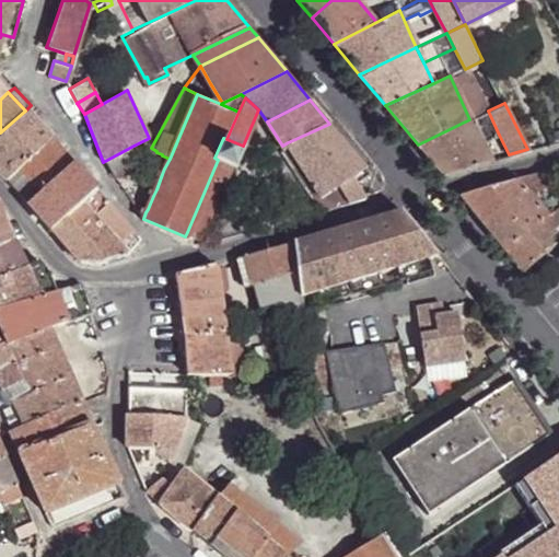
[(49,137),(25,111),(0,132),(0,171),(6,178),(18,167),(49,137)]
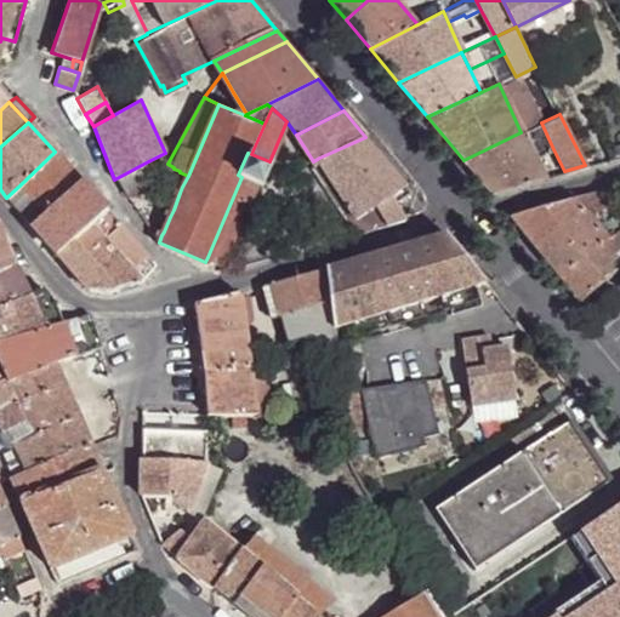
[(532,158),(521,132),(464,160),(490,192),(541,177),(532,158)]
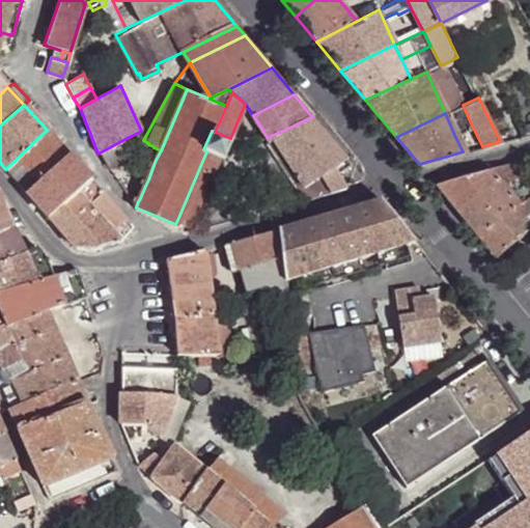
[(326,176),(331,190),(347,185),(339,169),(336,165),(347,159),(312,117),(273,135),(306,185),(326,176)]
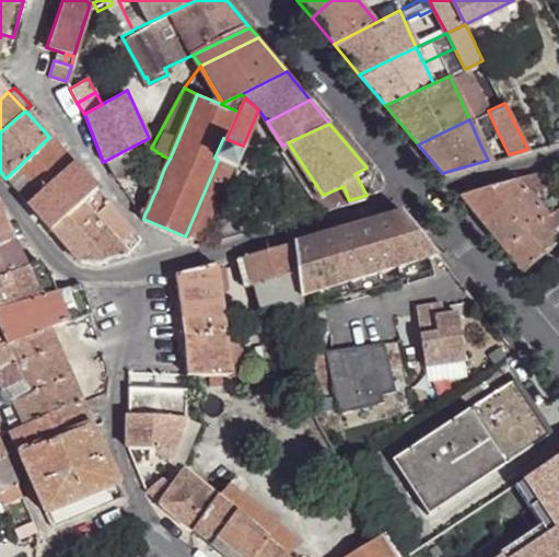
[(488,160),(509,154),(499,135),(479,142),(488,160)]
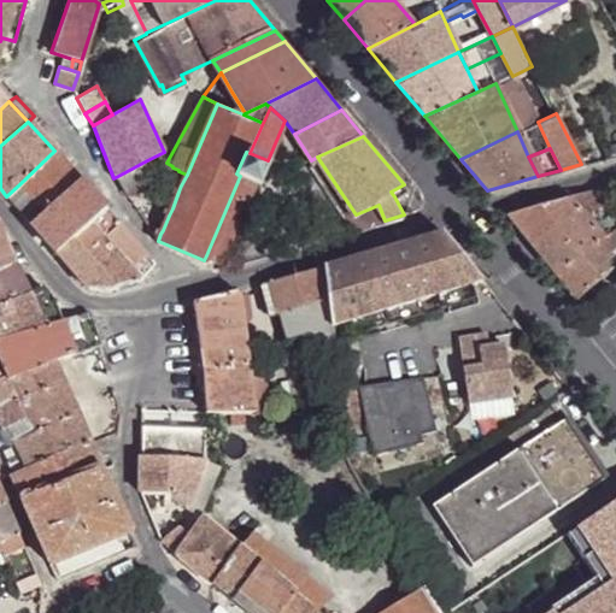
[(78,177),(54,151),(19,184),(36,202),(42,210),(44,210),(78,177)]
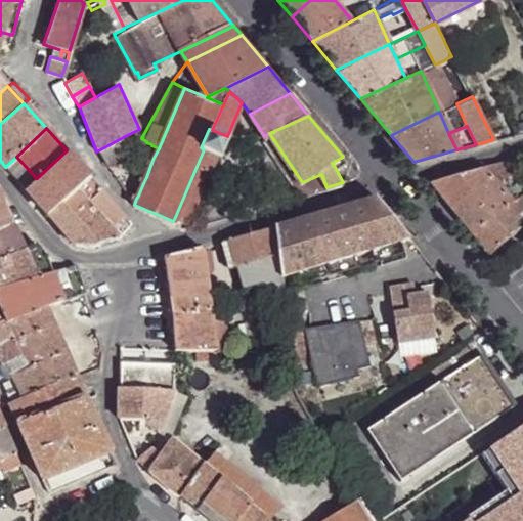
[(204,149),(216,155),(219,156),(227,136),(212,130),(209,129),(201,147),(204,149)]
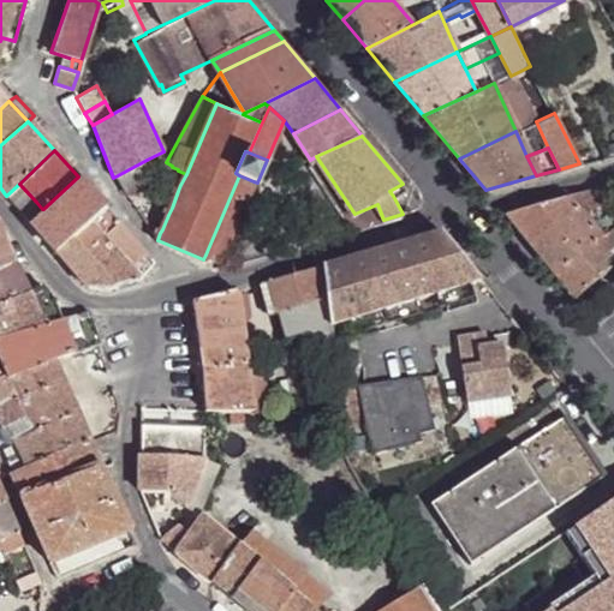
[(307,162),(351,229),(355,214),(316,156),(310,160),(307,162)]
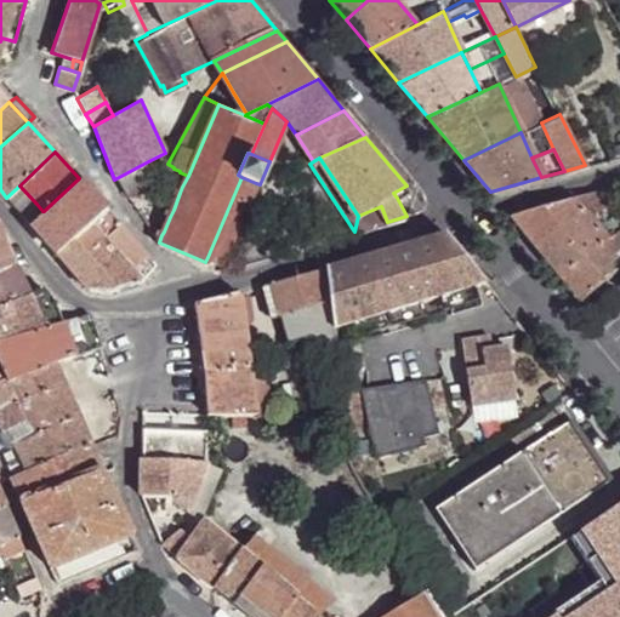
[(114,180),(125,193),(157,176),(148,161),(114,180)]
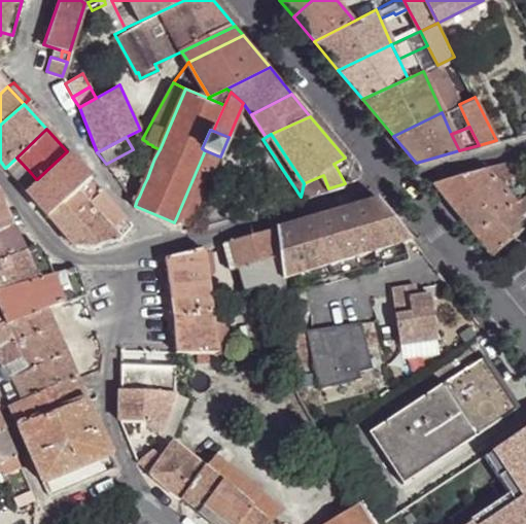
[(176,218),(189,224),(213,172),(218,174),(219,171),(212,167),(217,155),(205,150),(176,218)]
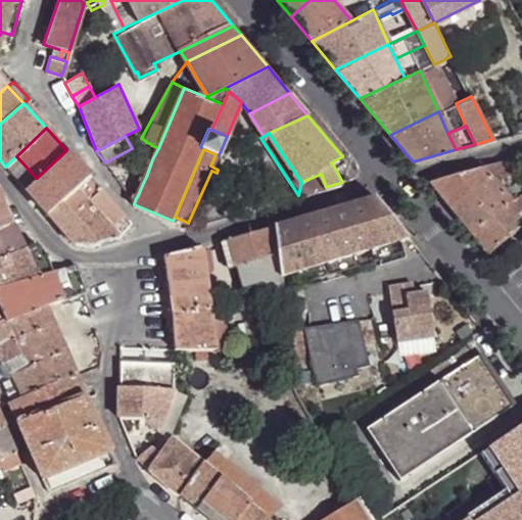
[(91,177),(66,150),(37,178),(36,178),(25,188),(48,215),(91,177)]
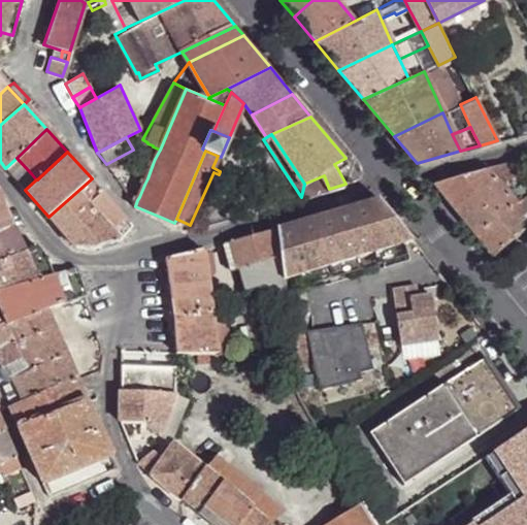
[(526,155),(511,159),(521,173),(526,170),(526,155)]
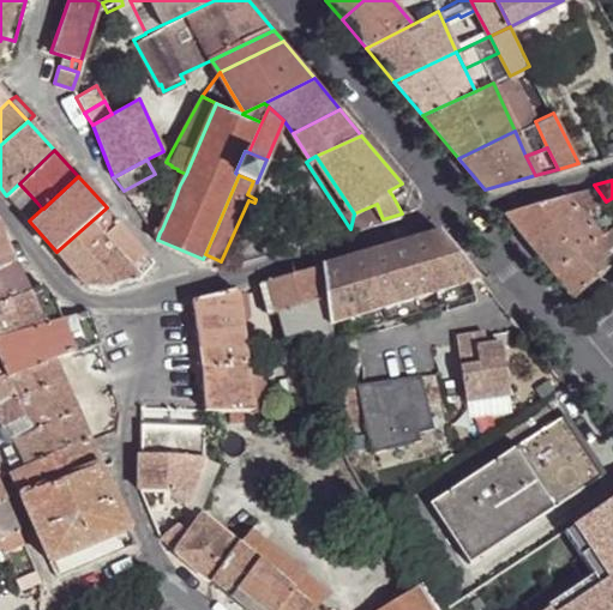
[(19,183),(6,195),(23,212),(36,201),(19,183)]
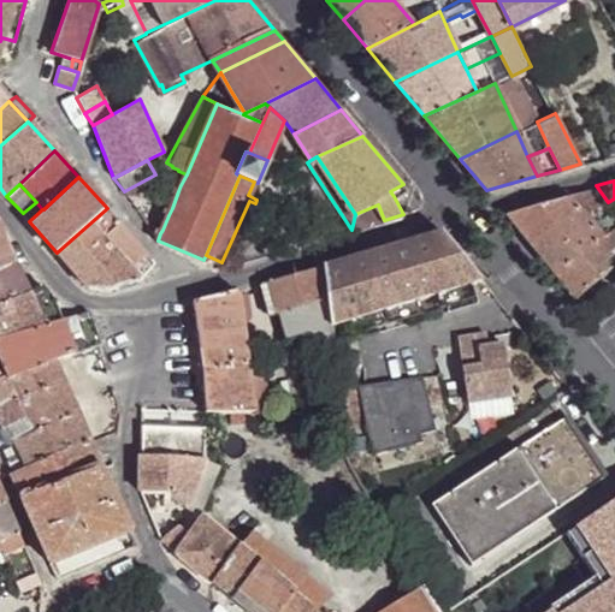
[(409,190),(403,184),(390,191),(394,196),(409,190)]
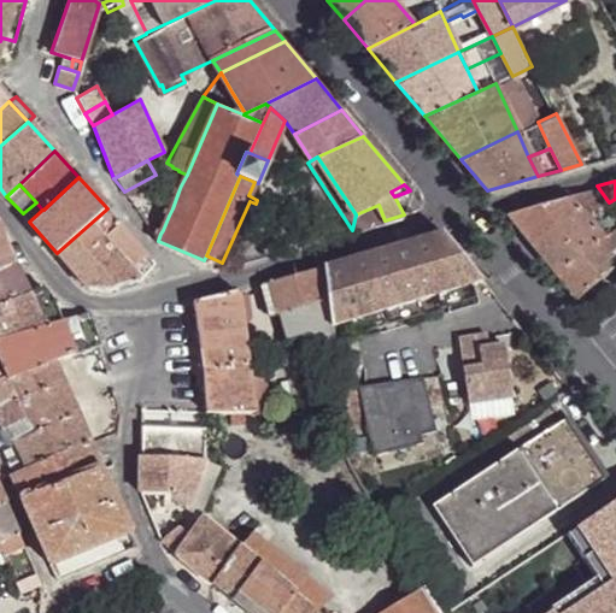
[(568,195),(581,212),(603,239),(615,228),(615,210),(609,202),(597,186),(568,195)]
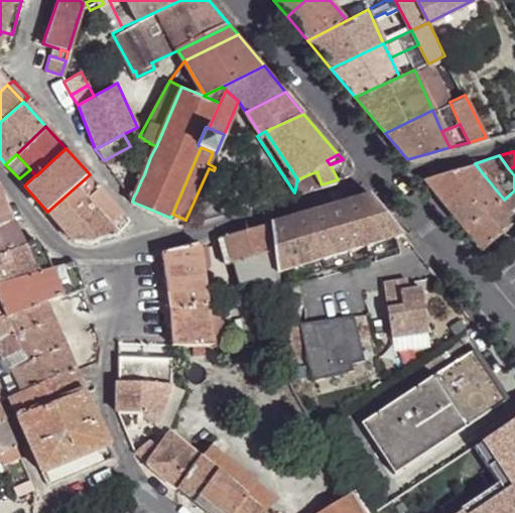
[(427,175),(443,196),(486,177),(475,163),(427,175)]
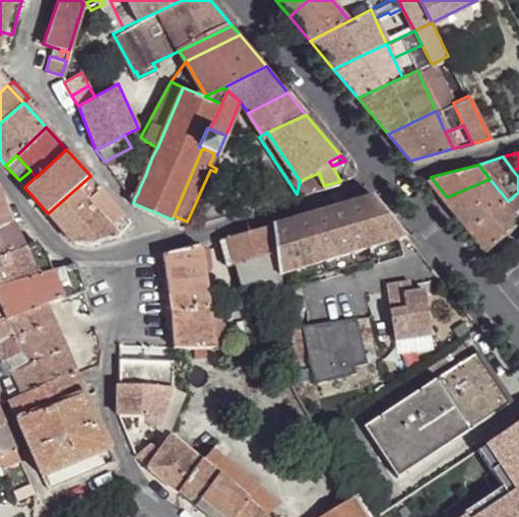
[(36,177),(30,171),(19,180),(24,187),(36,177)]
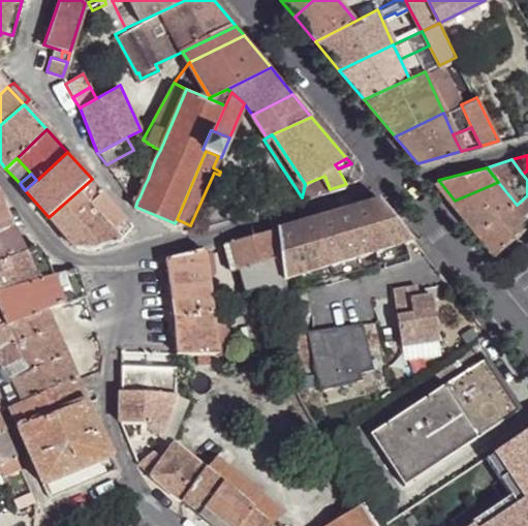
[(137,182),(145,185),(148,179),(141,176),(137,182)]
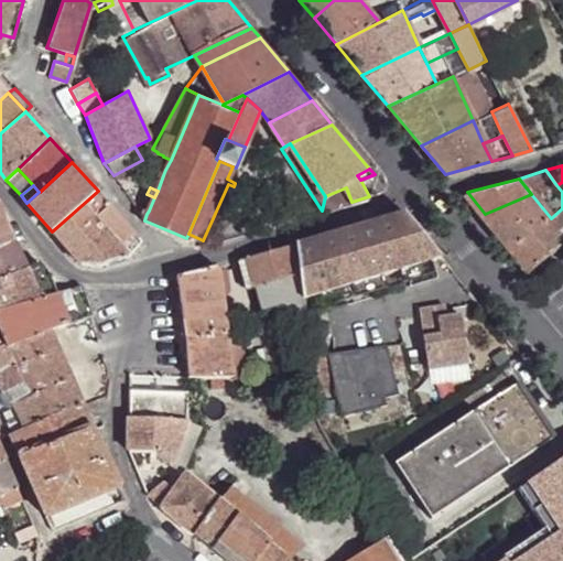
[(325,196),(322,211),(352,202),(346,187),(325,196)]
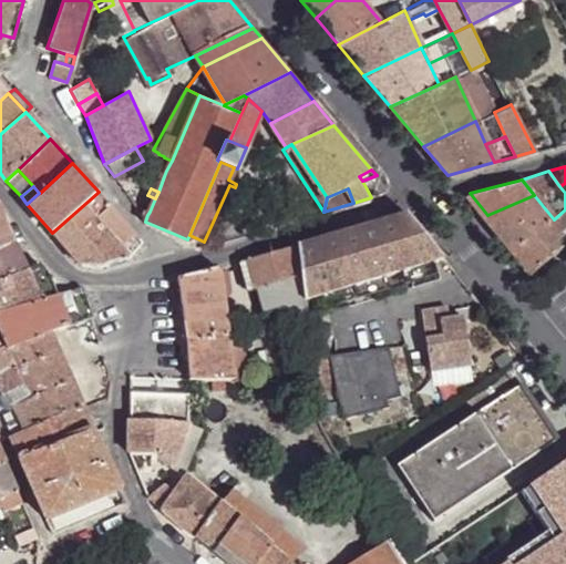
[(142,241),(99,192),(52,233),(81,264),(98,265),(130,256),(142,241)]
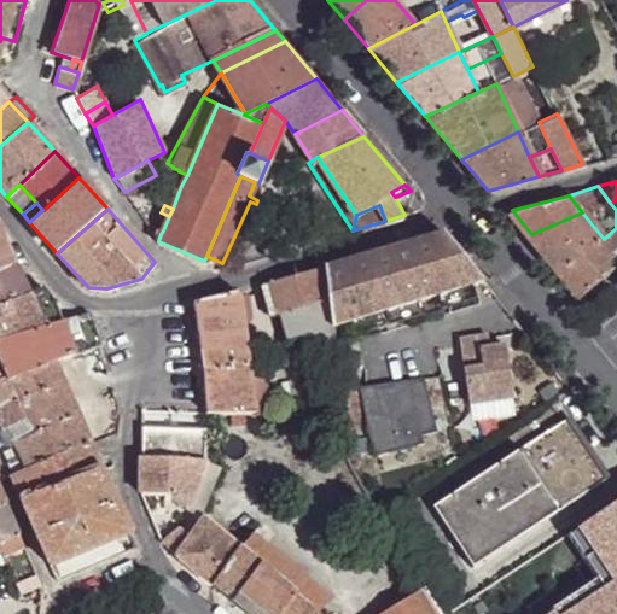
[(531,234),(563,272),(598,245),(604,239),(582,212),(531,234)]
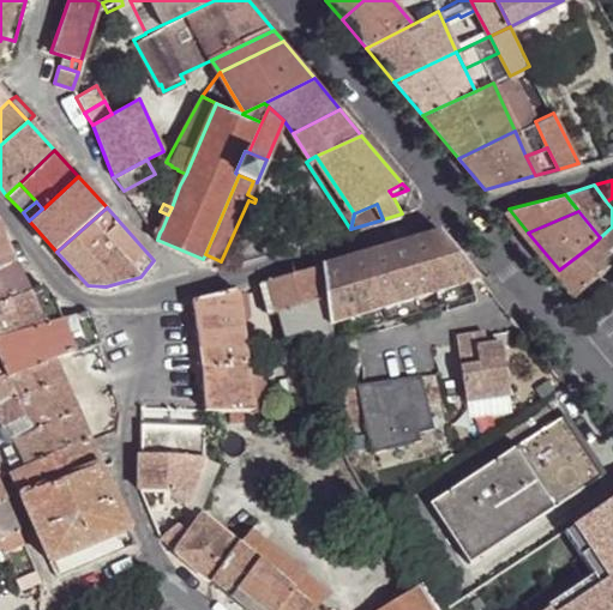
[(612,227),(600,237),(594,243),(611,267),(612,265),(612,227)]
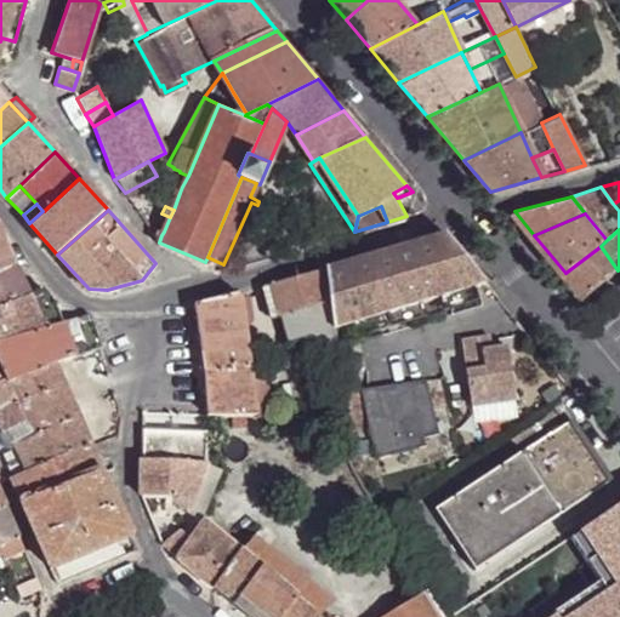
[(325,266),(330,302),(333,325),(351,321),(421,301),(439,296),(475,286),(487,283),(445,232),(325,266)]
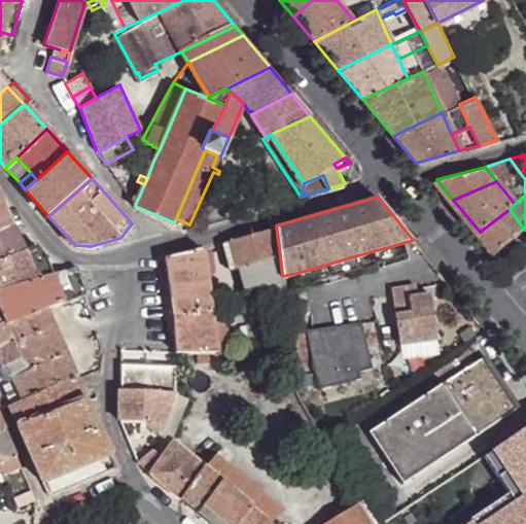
[(0,229),(12,223),(3,200),(0,201),(0,229)]
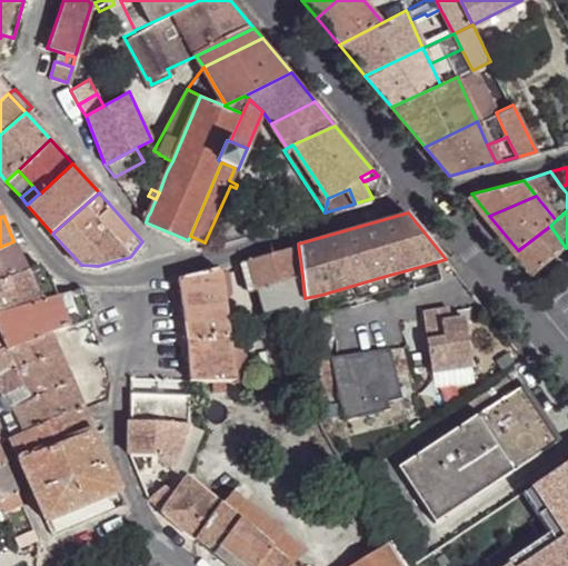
[(550,226),(518,250),(535,272),(566,248),(550,226)]
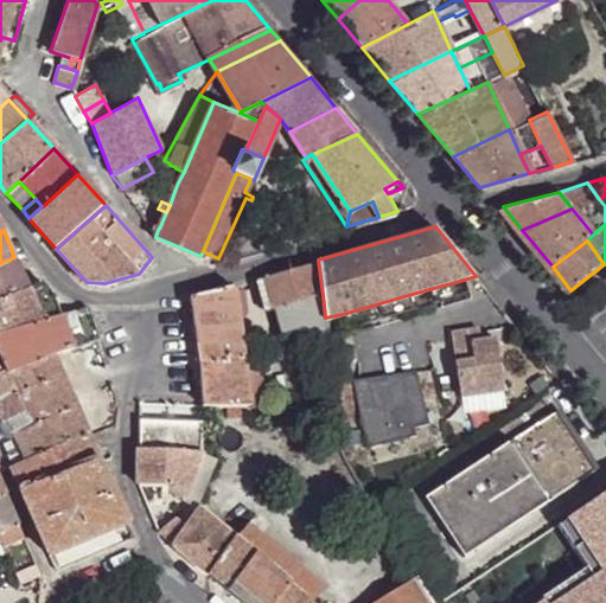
[(0,299),(29,287),(14,257),(0,263),(0,299)]
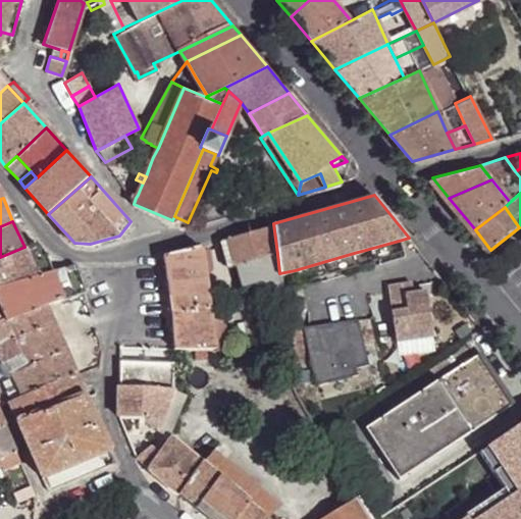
[(236,263),(237,264),(277,254),(273,223),(228,237),(236,263)]
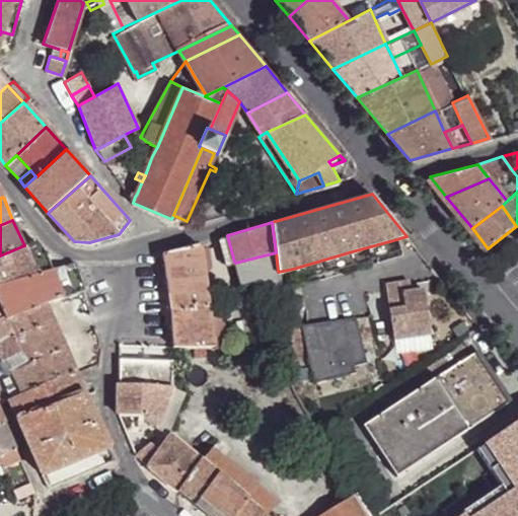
[(226,265),(234,262),(227,235),(218,237),(226,265)]
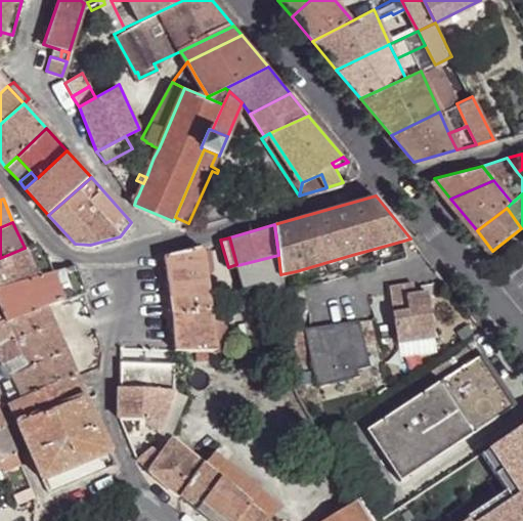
[(522,249),(522,241),(520,237),(514,242),(520,251),(522,249)]
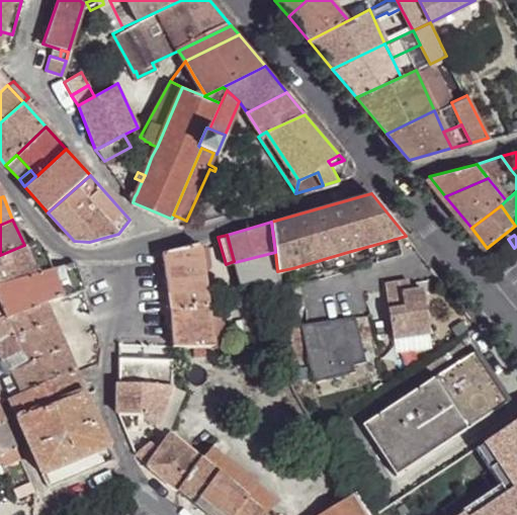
[(34,239),(24,245),(0,255),(0,284),(51,268),(49,260),(46,252),(34,239)]
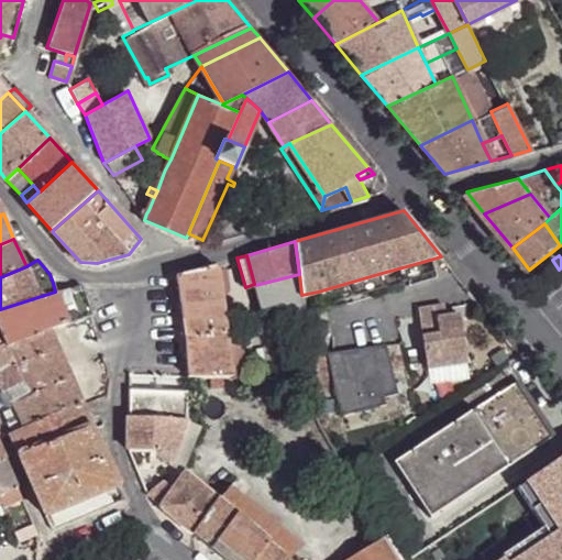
[(430,260),(398,268),(401,282),(434,273),(430,260)]
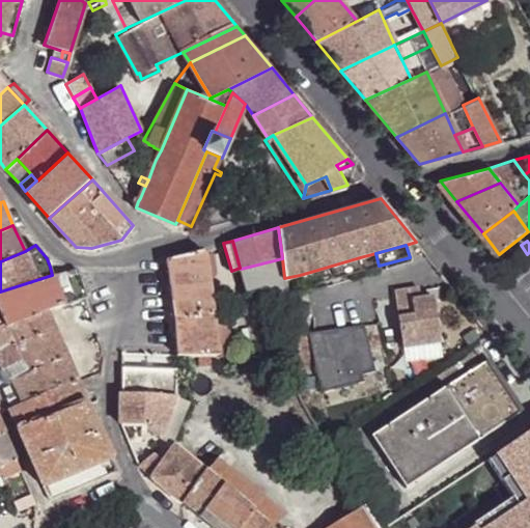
[(165,257),(174,317),(215,311),(213,300),(208,275),(204,253),(203,248),(165,257)]
